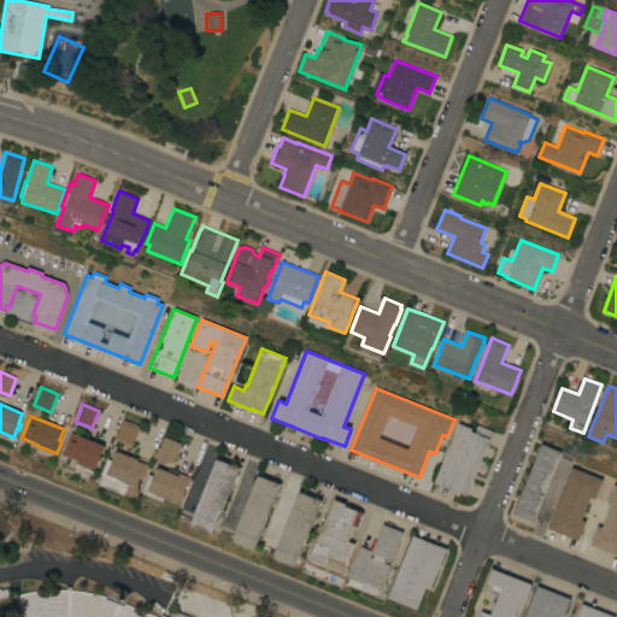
[(133,447),(130,446),(130,448),(127,446),(127,445),(119,442),(121,441),(113,439),(117,432),(118,433),(123,419),(128,422),(128,421),(136,424),(135,424),(139,425),(139,427),(140,427),(133,447)]
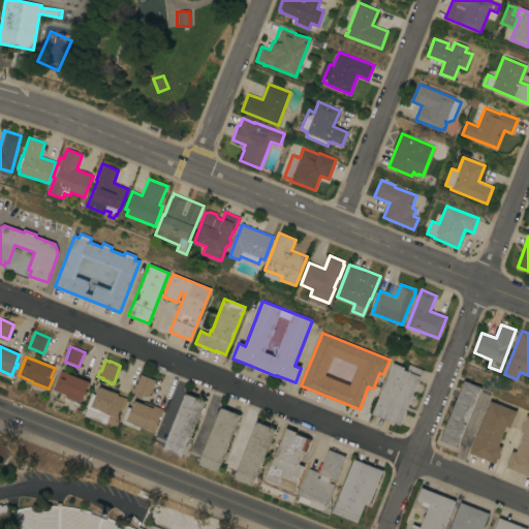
[(373,414),(393,363),(405,368),(404,370),(406,371),(409,365),(424,370),(421,377),(419,376),(400,426),(373,414)]
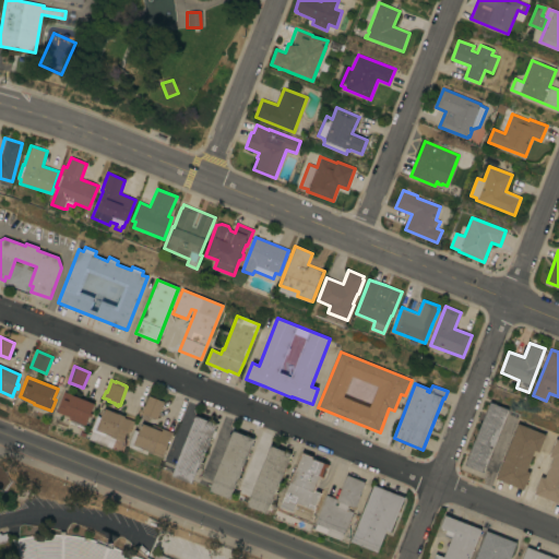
[(92,413),(94,414),(93,417),(91,416),(87,425),(86,425),(84,429),(70,423),(72,419),(71,418),(71,417),(57,412),(64,391),(95,403),(92,413)]
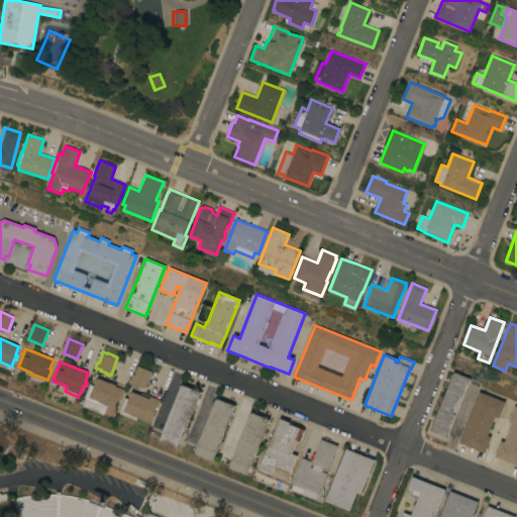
[(145,388),(131,382),(138,366),(151,372),(145,388)]
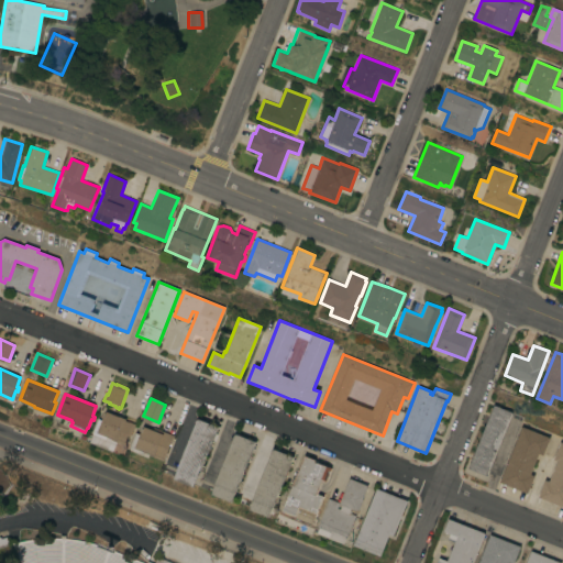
[(468,468),(494,405),(512,412),(487,475),(468,468)]
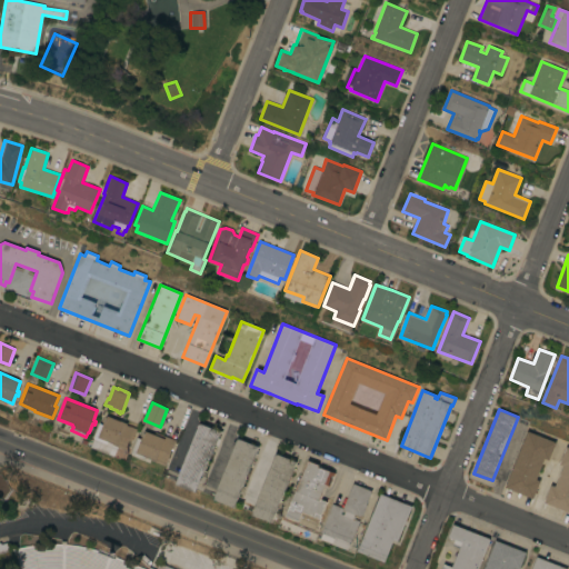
[(95,438),(100,423),(103,425),(107,416),(121,421),(121,420),(128,423),(128,425),(130,426),(131,426),(138,429),(136,432),(128,450),(119,447),(115,457),(91,447),(95,438)]
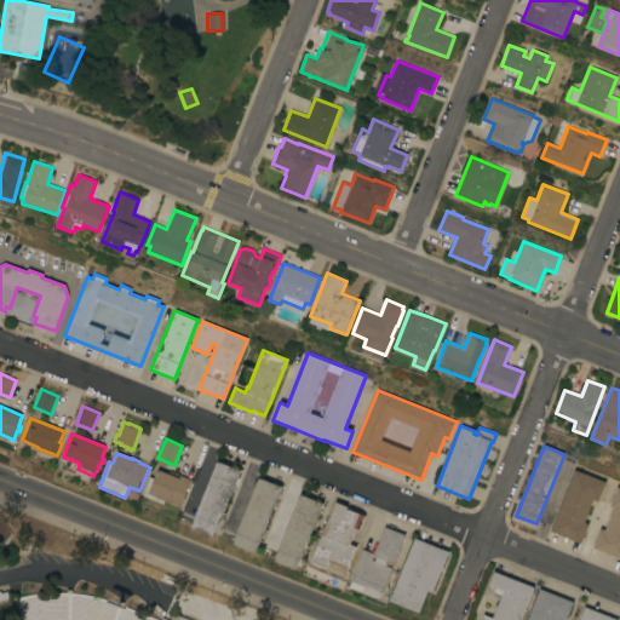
[(193,528),(196,517),(218,461),(240,470),(214,537),(193,528)]
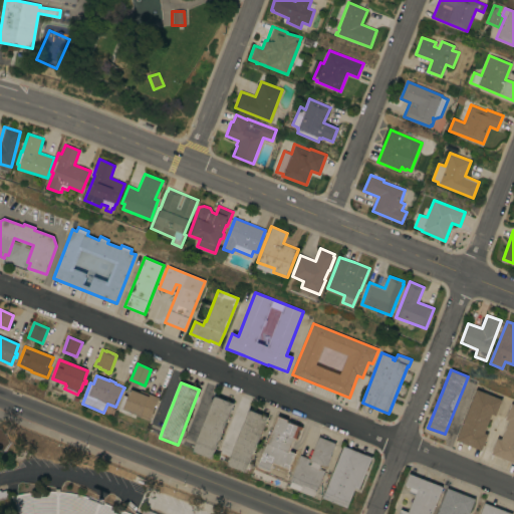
[(137,416),(138,415),(134,413),(133,415),(118,410),(124,395),(129,397),(132,389),(146,395),(147,393),(160,398),(151,421),(137,416)]
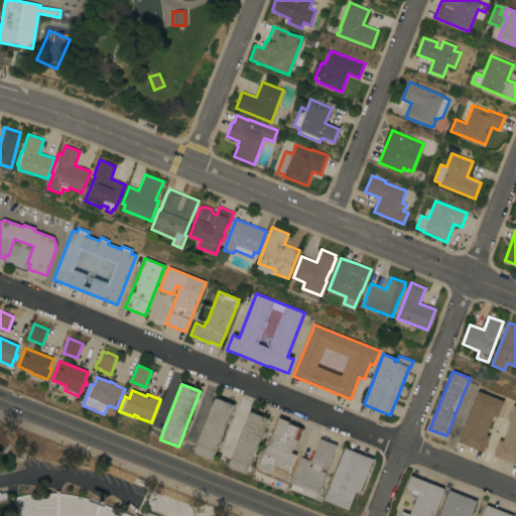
[(478,391),(504,401),(498,417),(494,415),(487,434),(490,435),(484,453),(458,442),(478,391)]
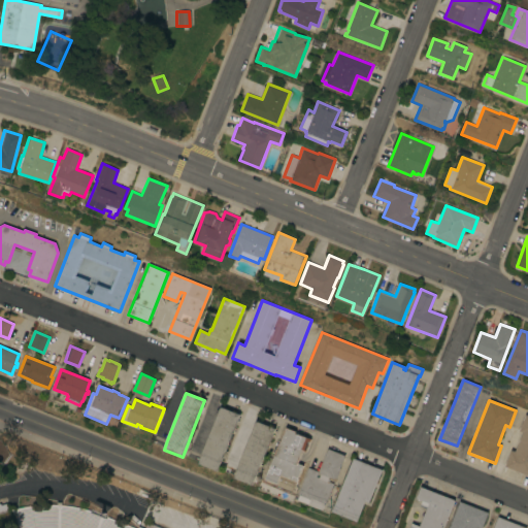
[(199,463),(203,455),(202,454),(221,406),(240,415),(218,470),(199,463)]
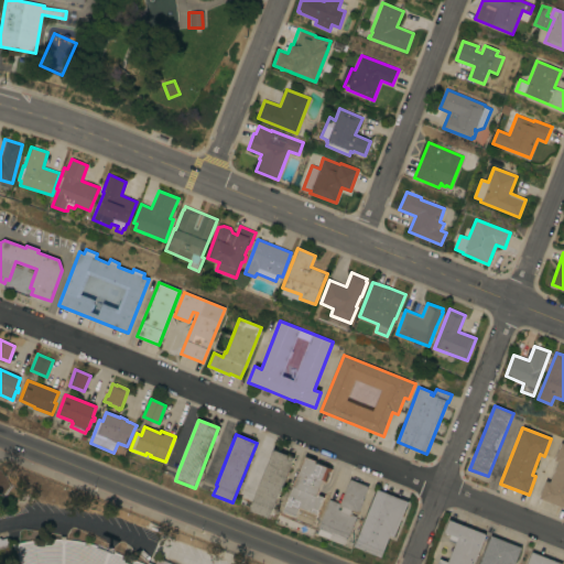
[(563,507),(539,498),(546,480),(550,483),(559,462),(554,461),(562,443),(563,443),(563,507)]
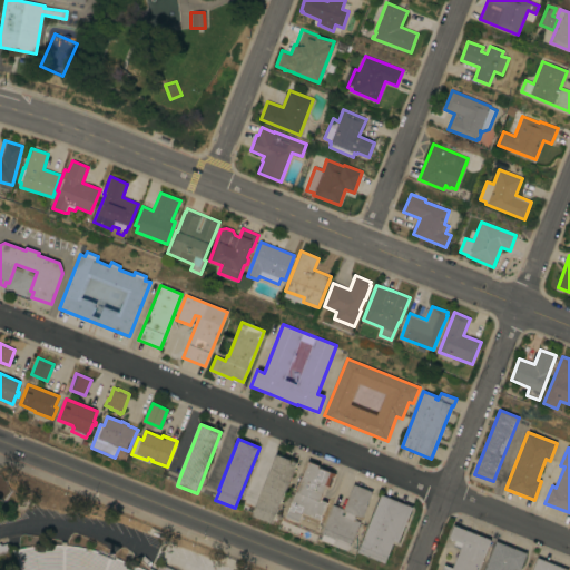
[(254,516),(257,505),(256,505),(276,455),(277,455),(277,454),(297,462),(273,523),(254,516)]
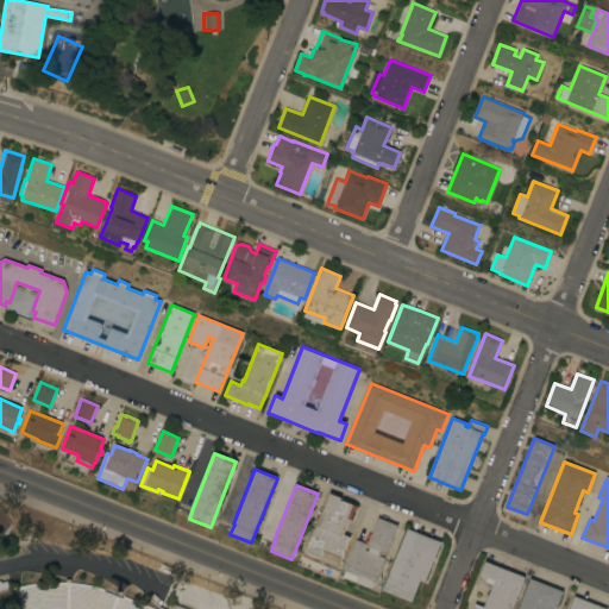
[(331,493),(345,498),(345,501),(359,507),(353,521),(350,519),(344,534),(350,537),(337,567),(319,560),(320,558),(306,552),(331,493)]
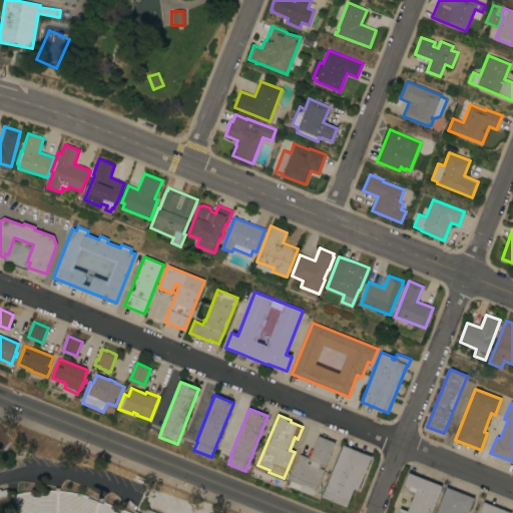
[(317,490),(316,489),(314,496),(289,486),(291,481),(290,480),(300,454),(310,458),(319,436),(336,442),(331,455),(332,455),(327,466),(321,464),(319,468),(325,470),(317,490)]
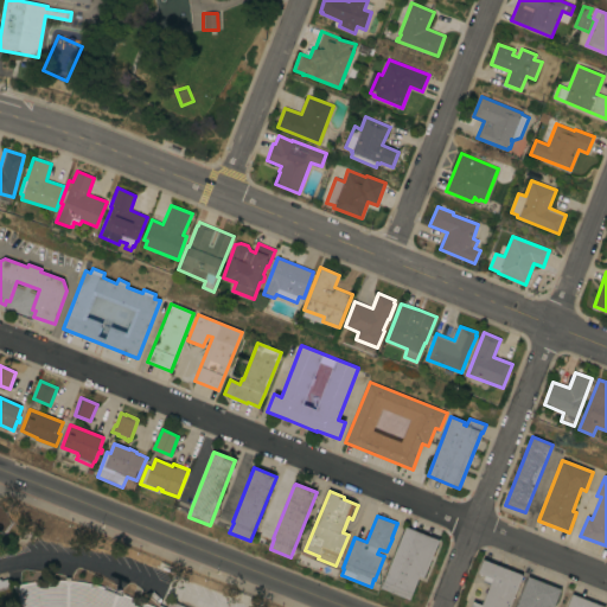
[(407,526),(440,540),(425,577),(421,576),(411,600),(382,588),(407,526)]
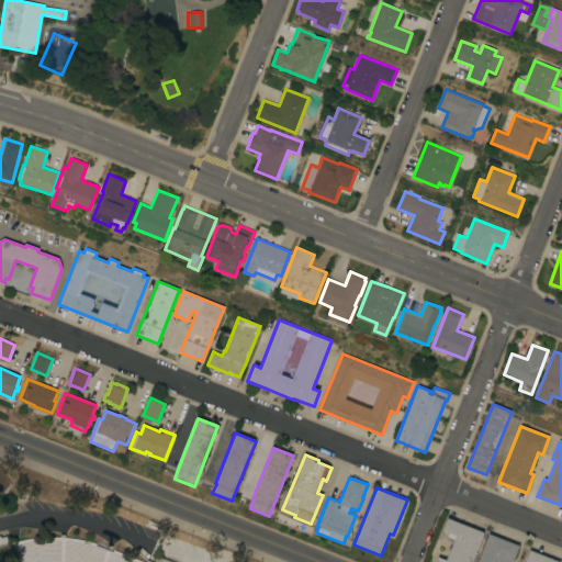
[(437,561),(438,560),(439,557),(447,560),(456,539),(448,536),(449,535),(445,532),(445,531),(444,530),(448,518),(484,532),(472,561),(437,561)]
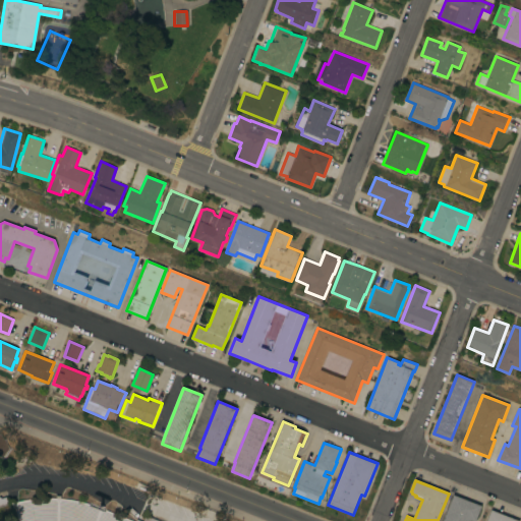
[(443,520),(454,495),(481,506),(475,520),(473,520),(471,520),(470,520),(443,520)]
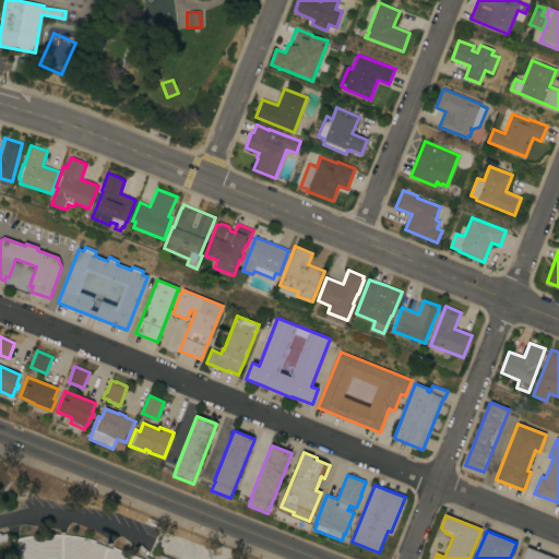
[(0,533),(1,533),(2,534),(9,533),(11,540),(8,542),(3,543),(0,543),(0,533)]
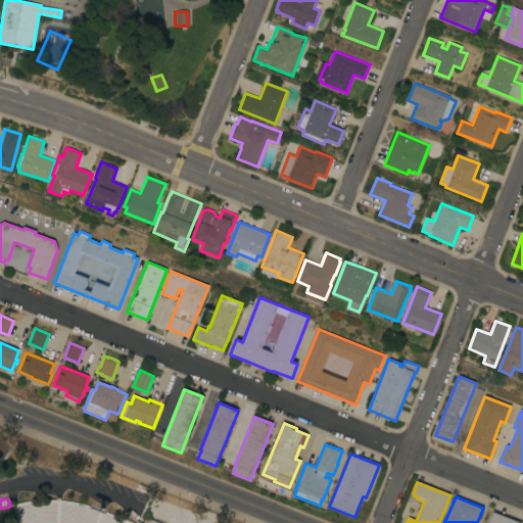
[(15,504),(19,522),(130,522),(87,506),(69,502),(47,501),(29,502),(15,504)]
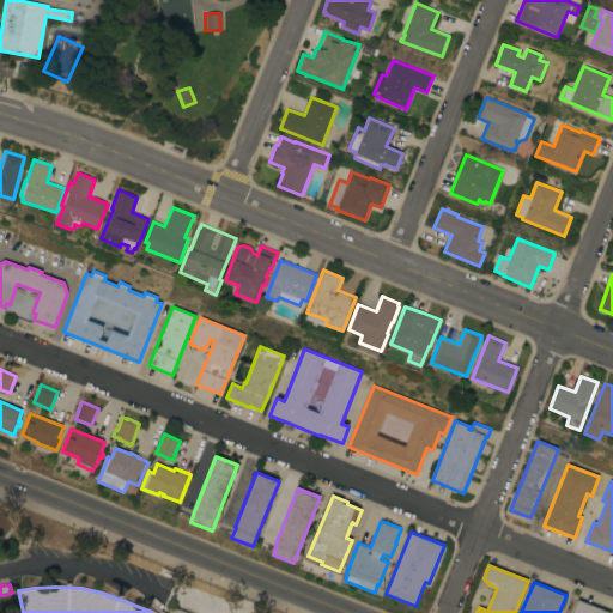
[(572,612),(578,600),(612,612),(572,612)]
